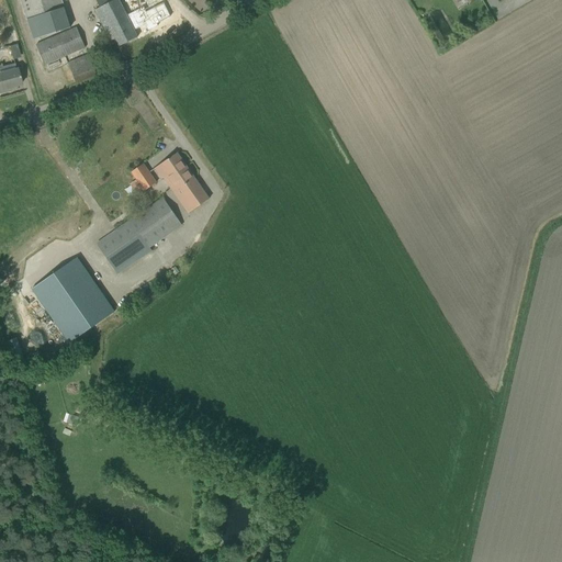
[(20,0),(26,19),(33,38),(70,27),(65,8),(62,0),(20,0)]
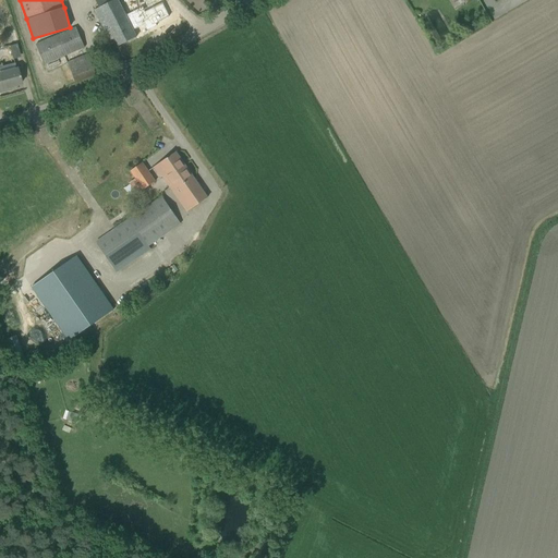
[(125,15),(118,0),(95,0),(99,8),(95,10),(106,32),(108,29),(112,39),(114,38),(119,46),(136,37),(133,31),(131,24),(125,15)]
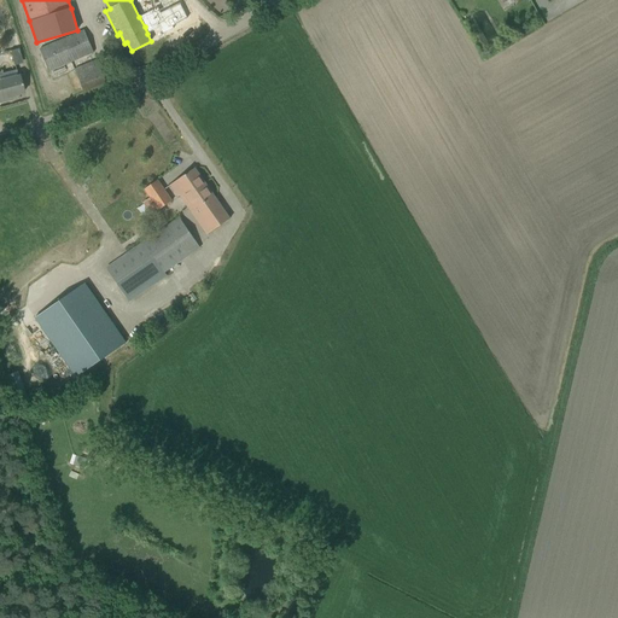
[(173,0),(172,0),(139,17),(145,27),(147,34),(158,28),(162,35),(174,29),(190,22),(187,19),(203,11),(196,0),(185,0),(184,0),(179,0),(174,3),(173,0)]
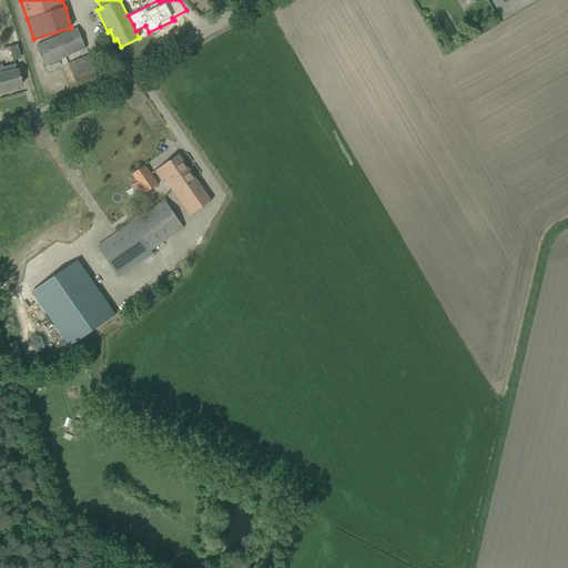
[(37,46),(46,66),(87,48),(78,28),(37,46)]
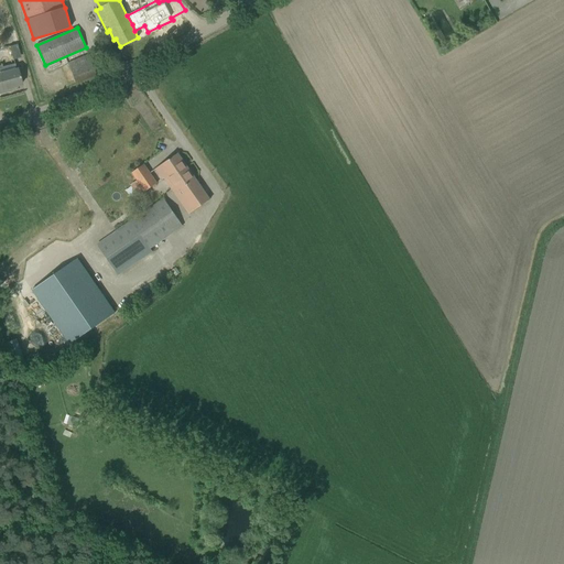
[(68,64),(76,84),(97,75),(88,55),(68,64)]
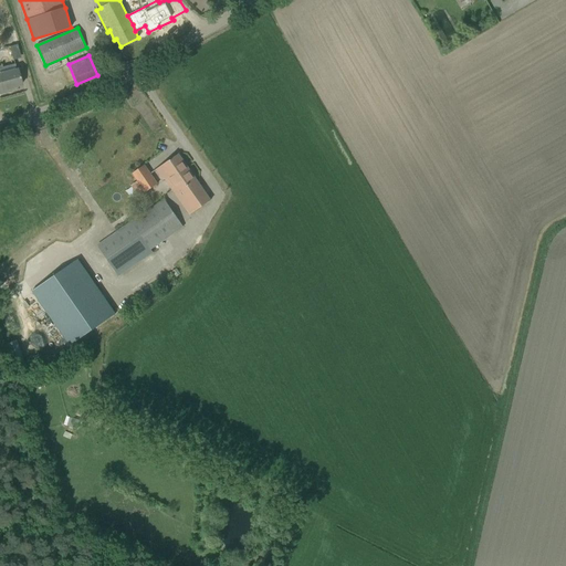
[(4,74),(3,71),(0,72),(0,94),(10,92),(10,88),(21,85),(17,71),(4,74)]
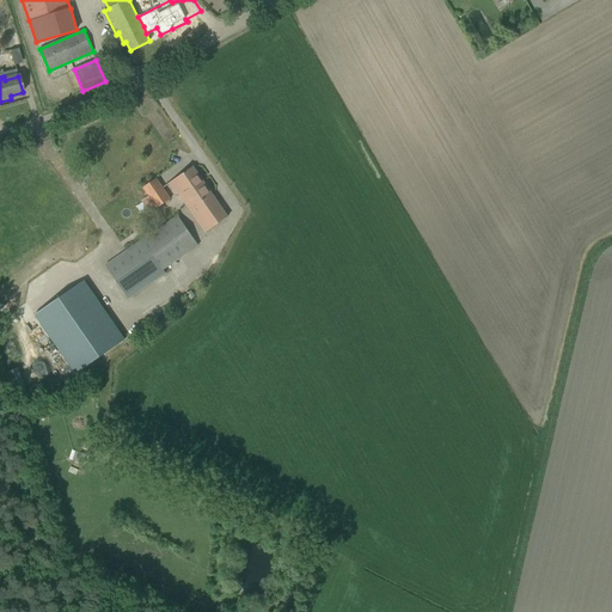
[(196,219),(206,232),(227,216),(193,166),(169,183),(176,195),(182,190),(200,216),(196,219)]
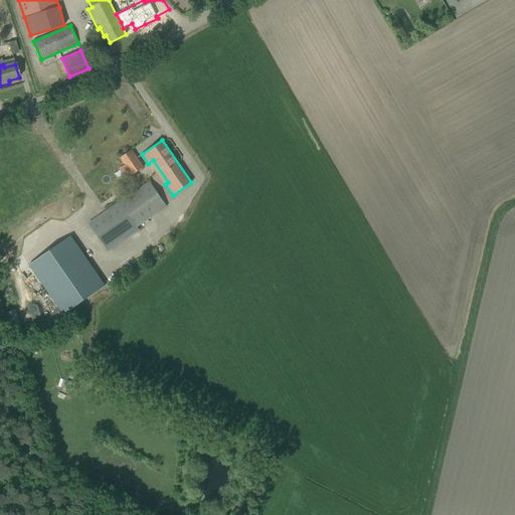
[(121,158),(132,175),(143,167),(131,150),(121,158)]
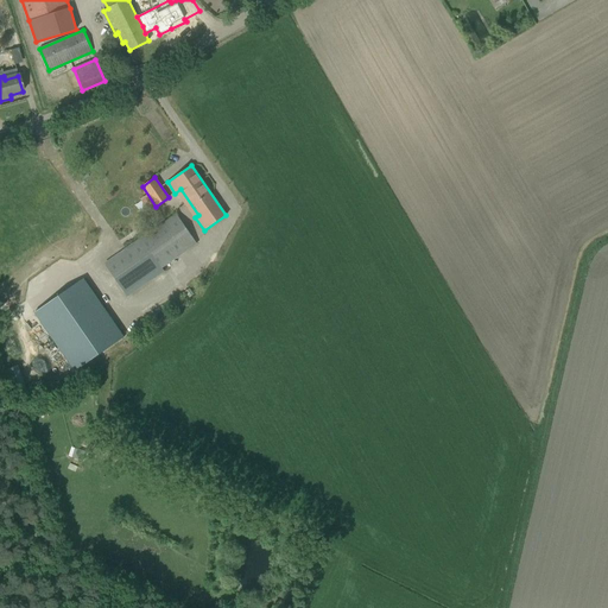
[(126,251),(106,265),(126,293),(168,264),(196,244),(183,223),(177,215),(158,228),(126,251)]
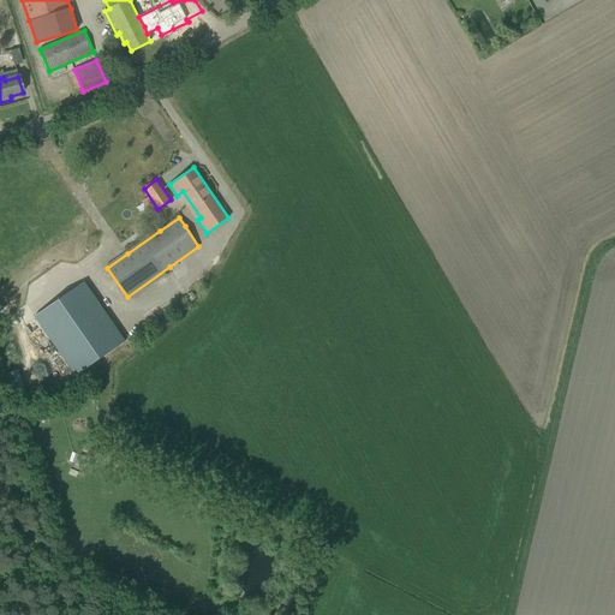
[(84,281),(35,316),(76,375),(125,341),(84,281)]
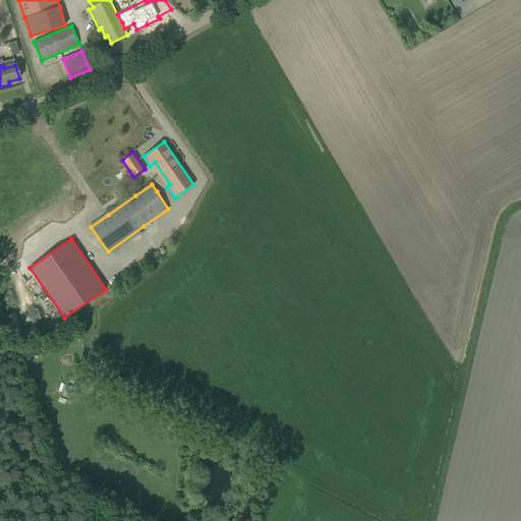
All buildings are outlined.
